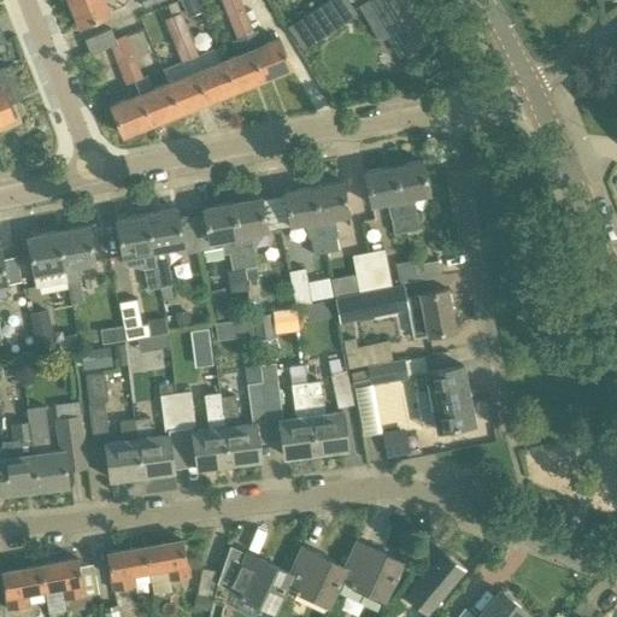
[(63,0),(72,25),(107,13),(101,0),(63,0)]
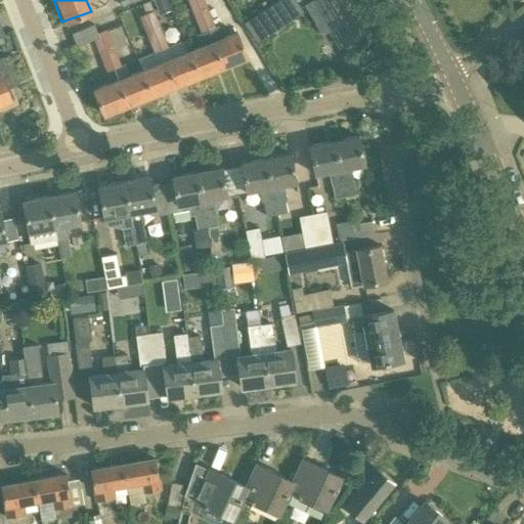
[(105,0),(112,13),(143,0),(105,0)]
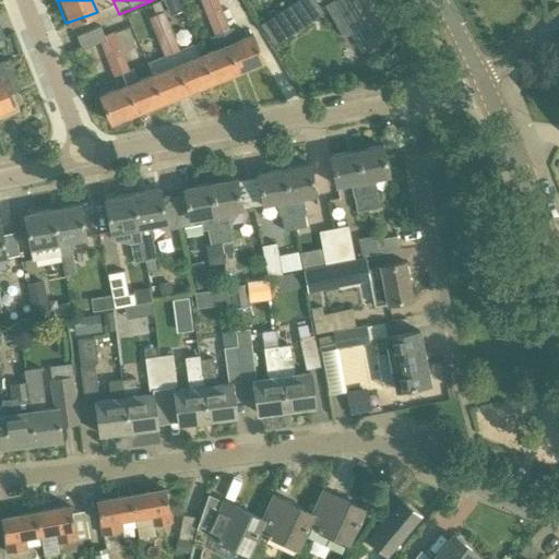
[(314,0),(296,0),(260,25),(274,46),(323,13),(314,0)]
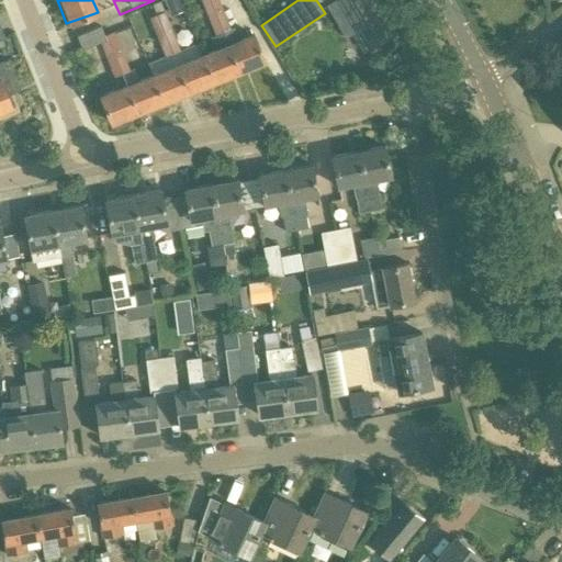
[(363,49),(394,32),(374,0),(336,0),(335,1),(341,12),(336,15),(348,36),(353,34),(363,49)]
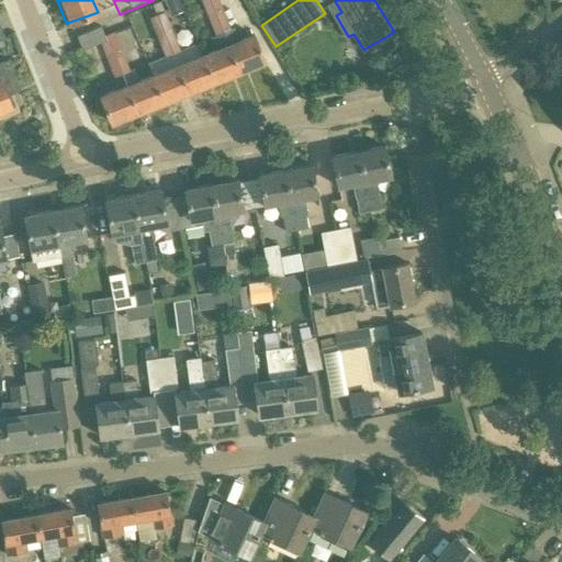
[(153,13),(156,21),(168,15),(165,8),(153,13)]
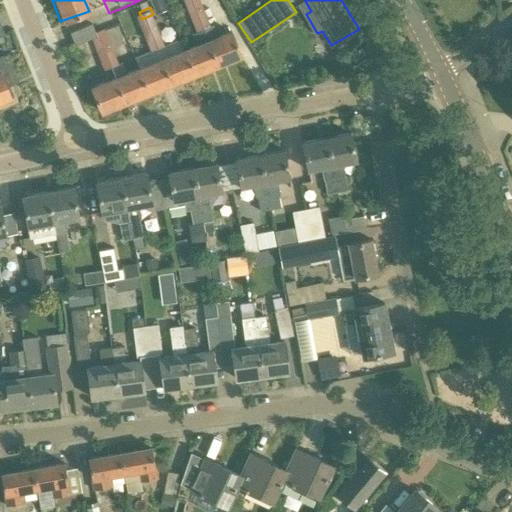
[(196,20),(211,55),(234,46),(220,11),(196,20)]
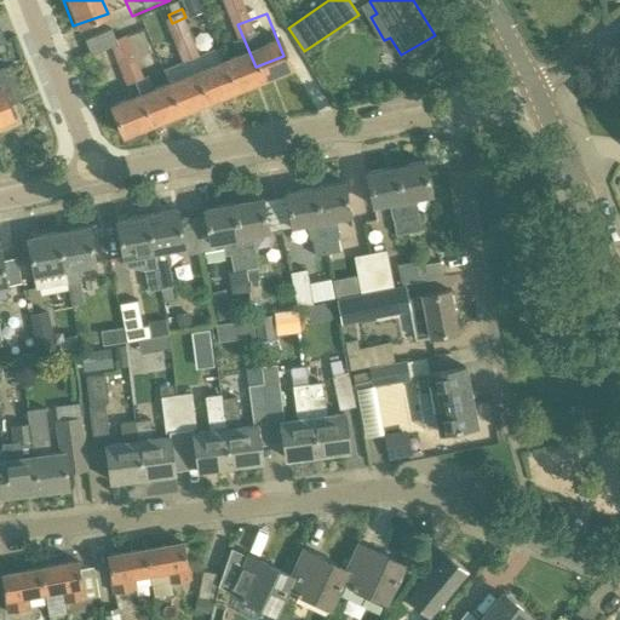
[(158,29),(172,23),(168,15),(154,21),(158,29)]
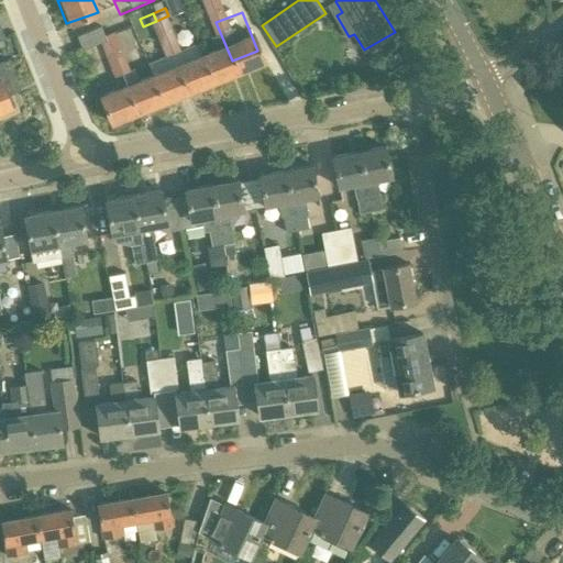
[(206,72),(232,61),(216,22),(190,33),(206,72)]
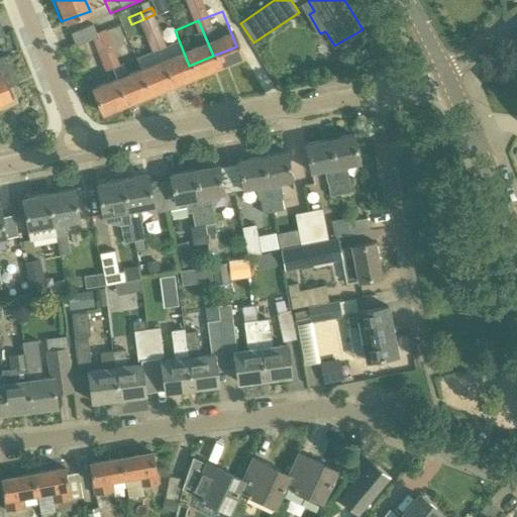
[(116,22),(106,25),(108,33),(119,29),(116,22)]
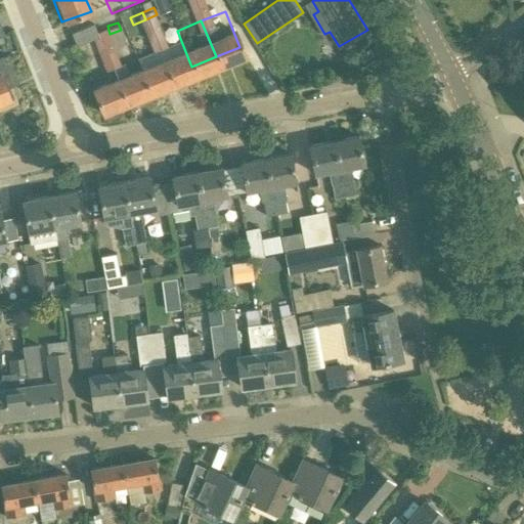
[(168,76),(191,67),(177,31),(154,40),(168,76)]
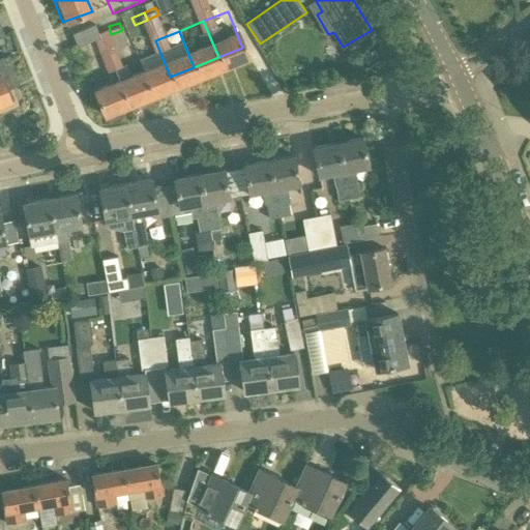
[(146,87),(170,77),(155,40),(131,51),(146,87)]
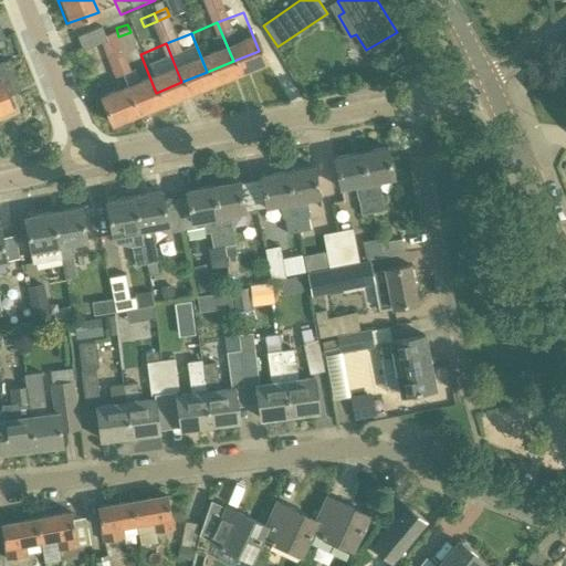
[(128,104),(156,93),(140,54),(113,65),(128,104)]
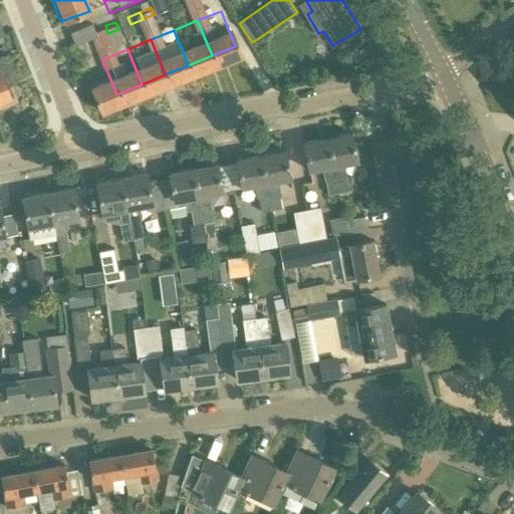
[(0,102),(12,98),(7,84),(17,79),(7,54),(0,57),(0,102)]
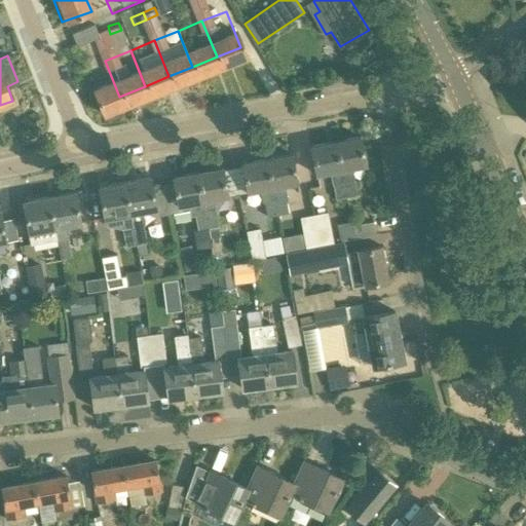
[(335,142),(346,197),(357,195),(351,167),(366,165),(360,137),(335,142)]
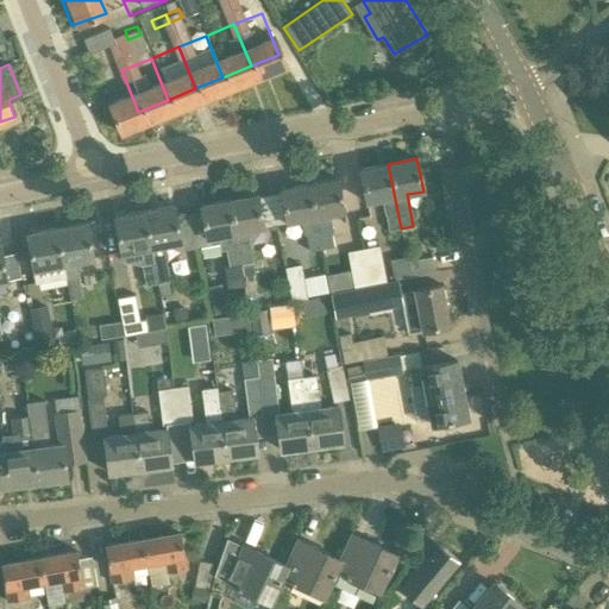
[(389,231),(401,228),(388,164),(359,170),(365,202),(383,199),(389,231)]
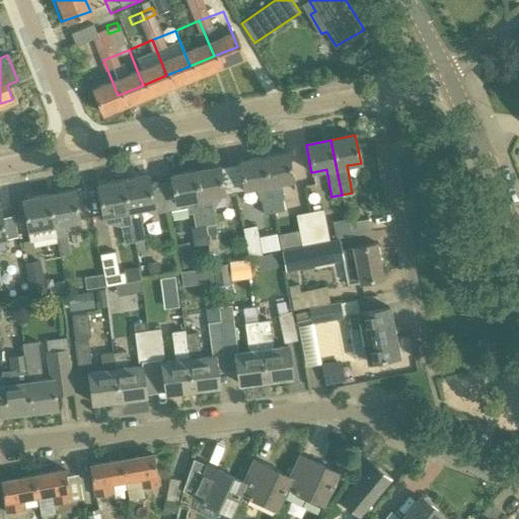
[(263,157),(274,212),(285,210),(282,197),(283,197),(281,182),(293,180),(288,152),(263,157)]
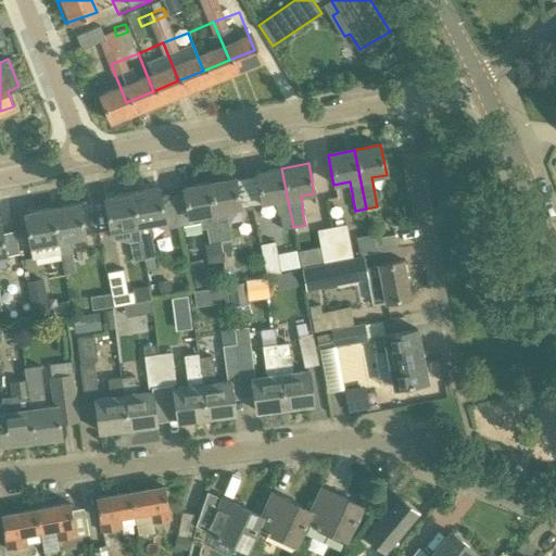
[(282,229),(293,227),(281,168),(255,174),(261,203),(275,201),(277,215),(279,214),(282,229)]
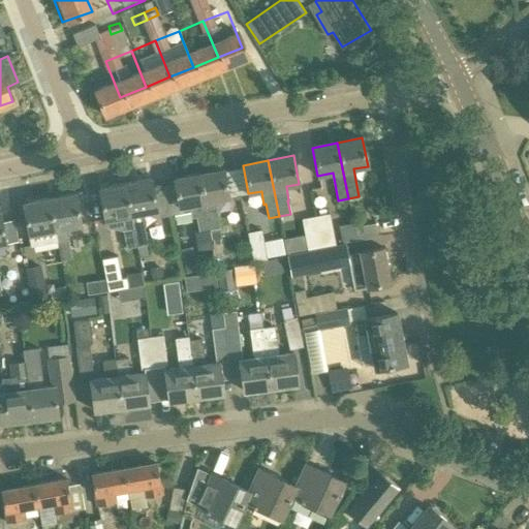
[(198,174),(209,229),(219,227),(215,200),(240,195),(236,178),(225,180),(223,168),(198,174)]
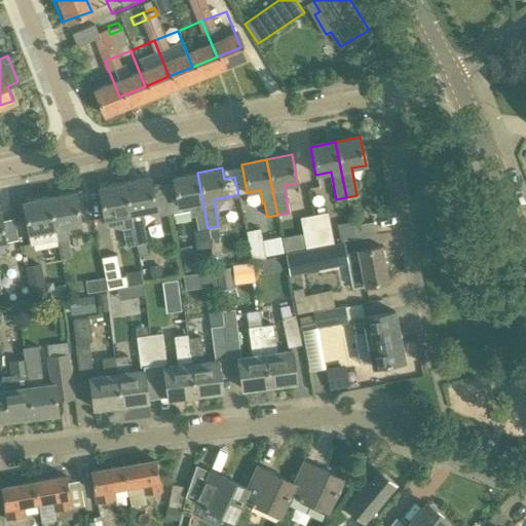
[(198,230),(208,228),(197,173),(172,178),(174,187),(164,189),(170,214),(190,210),(191,217),(195,216),(198,230)]
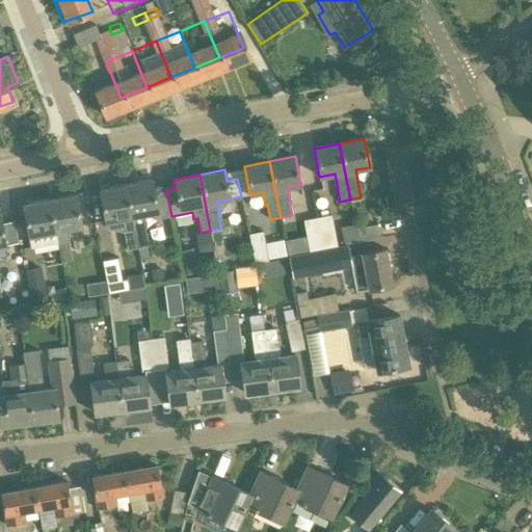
[(137,247),(139,255),(140,260),(149,258),(145,246),(149,245),(145,229),(147,228),(143,214),(158,212),(152,180),(126,185),(134,230),(137,247)]
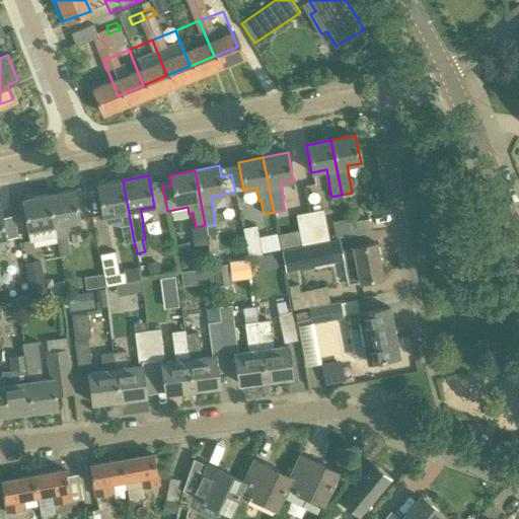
[(124,243),(134,241),(131,224),(123,180),(96,184),(102,216),(103,216),(105,223),(121,226),(124,243)]
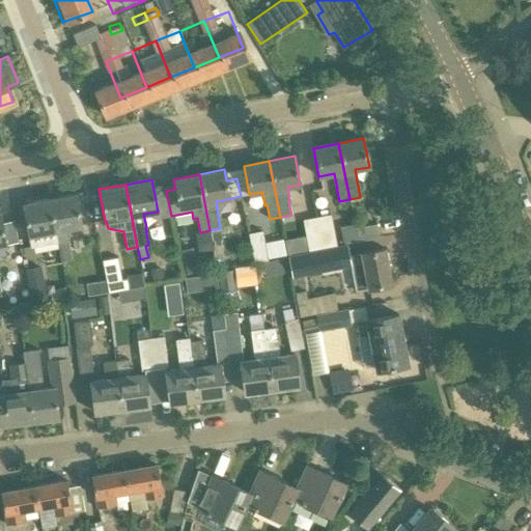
[(55,231),(56,230),(82,226),(76,194),(49,199),(55,231)]
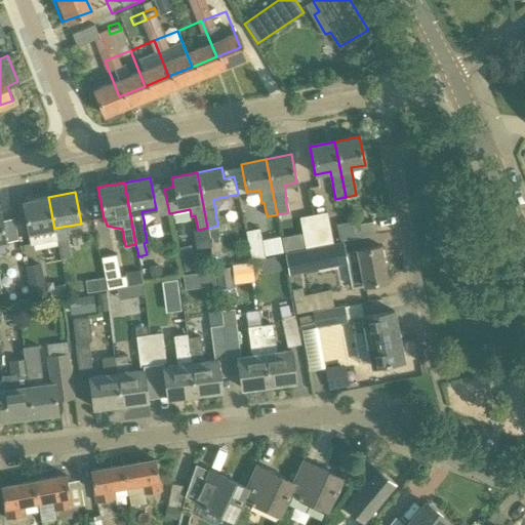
[(57,239),(55,228),(54,229),(48,197),(23,201),(31,244),(57,239)]
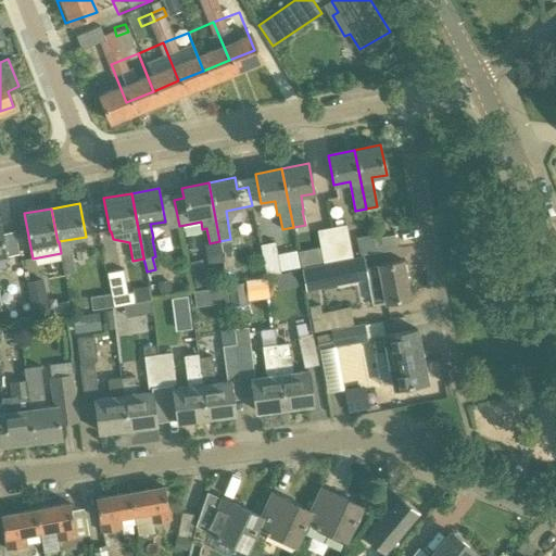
[(0,257),(19,254),(14,230),(2,232),(1,231),(0,223),(0,257)]
